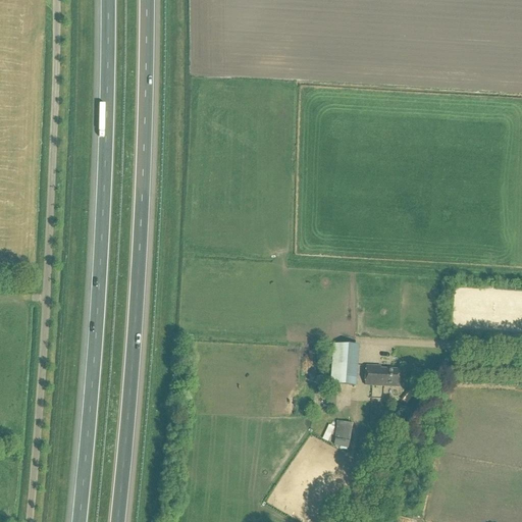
[(304,364),(315,364),(315,349),(304,349),(304,364)]
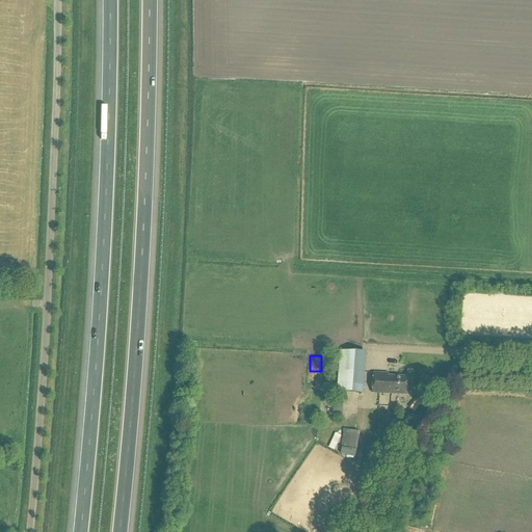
[(346,391),(365,391),(365,369),(369,369),(369,360),(355,358),(355,370),(346,370),(346,391)]
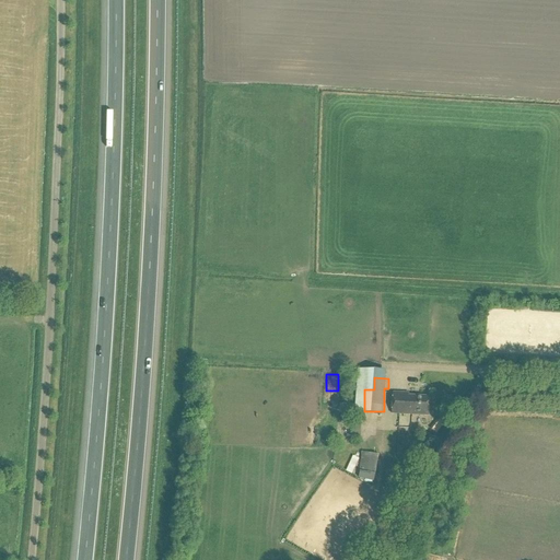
[(429,416),(429,397),(408,396),(408,393),(393,393),(392,415),(429,416)]
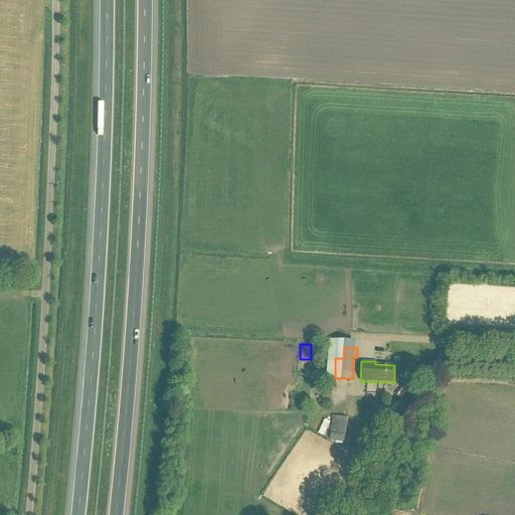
[(377,395),(377,399),(367,399),(367,409),(383,409),(383,395),(377,395)]
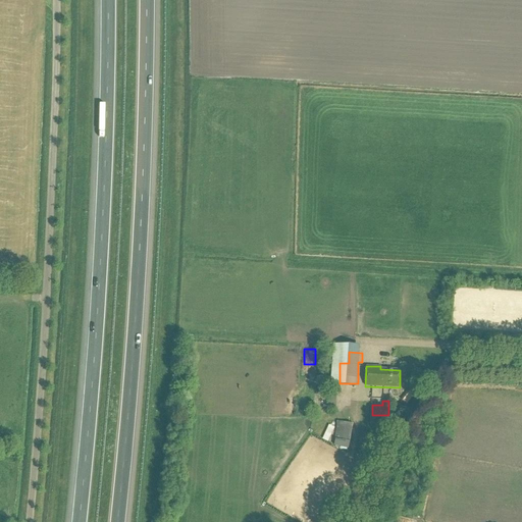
[(352,442),(354,424),(338,422),(335,440),(352,442)]
